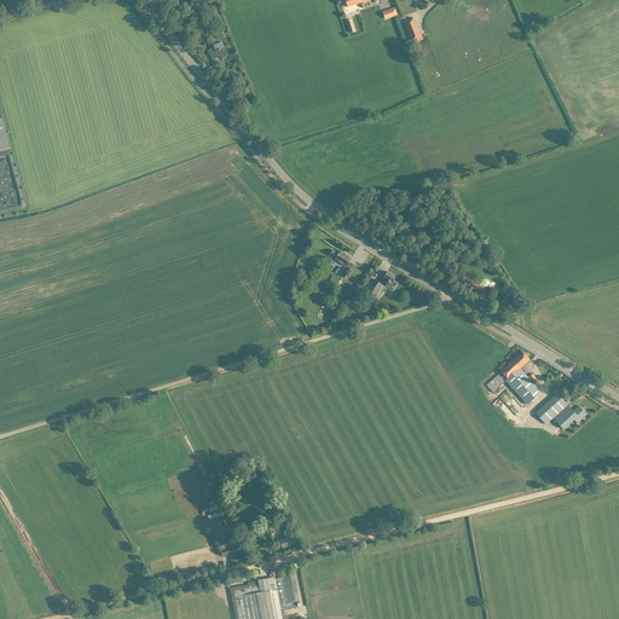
[(345,0),(348,11),(353,9),(354,11),(363,9),(362,3),(369,0),(345,0)]
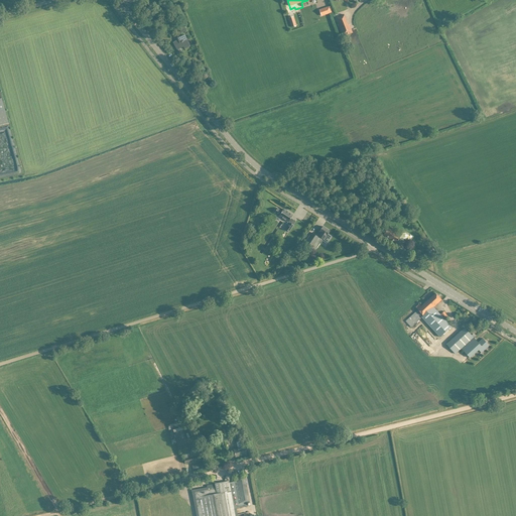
[(319,8),(320,15),(332,13),(331,6),(319,8)]
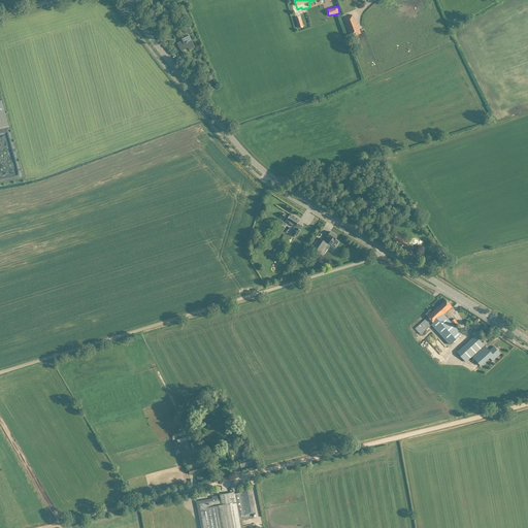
[(353,15),(343,19),(351,36),(361,33),(358,25),(356,26),(353,15)]
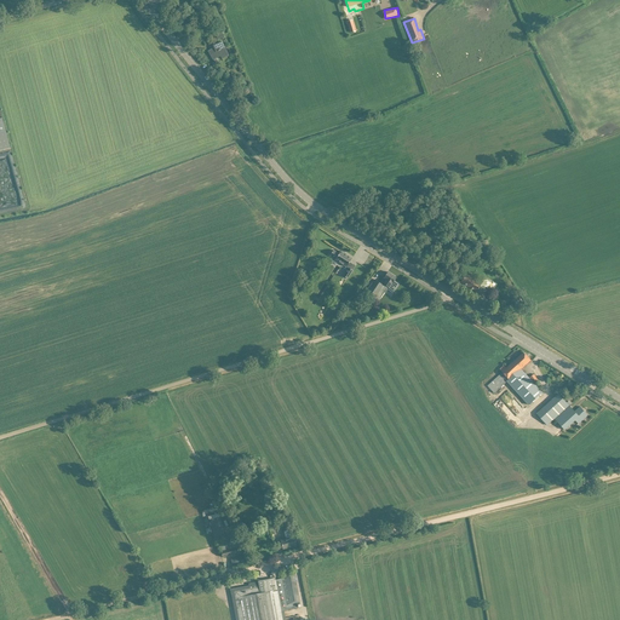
[(214,49),(208,51),(213,59),(218,57),(220,56),(223,59),(227,57),(229,56),(223,42),(222,42),(214,46),(214,49)]
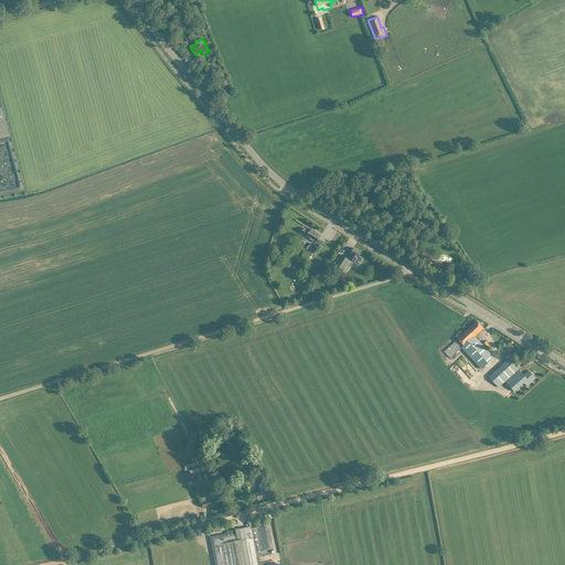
[(0,137),(9,135),(2,108),(0,108),(0,137)]
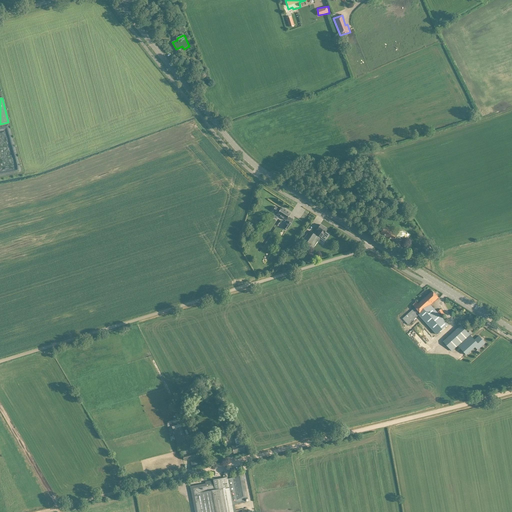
[(291,214),(281,207),(280,210),(275,207),(272,211),(277,214),(286,221),(291,214)]
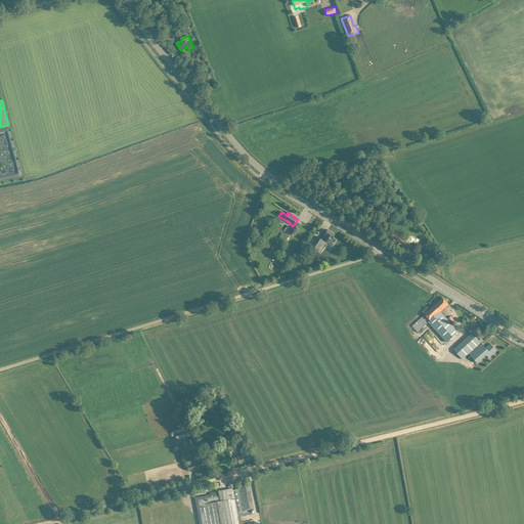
[(316,236),(309,247),(317,252),(321,245),(324,242),(328,244),(332,247),(337,239),(333,237),(335,234),(328,230),(324,234),(322,237),(321,239),(316,236)]
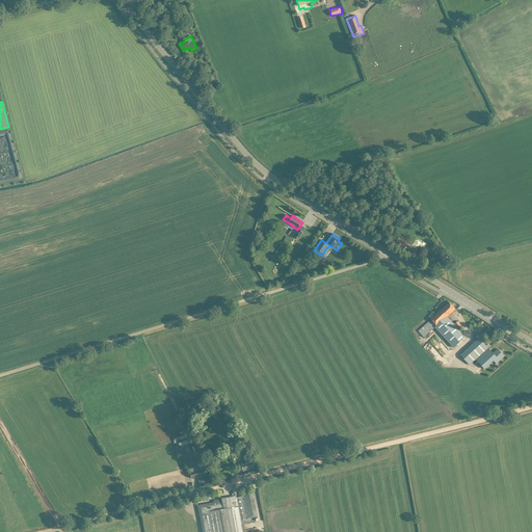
[(399,235),(398,238),(395,242),(408,250),(414,244),(399,235)]
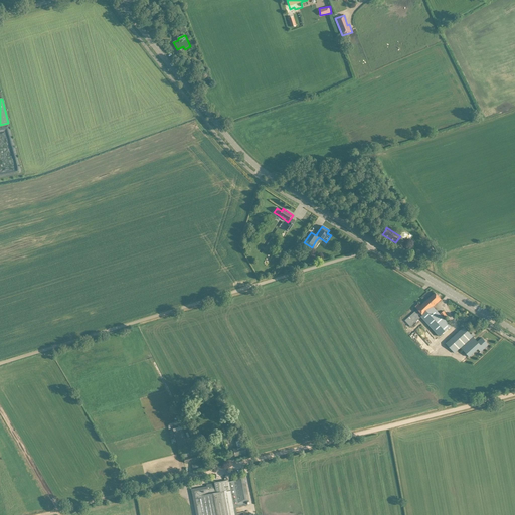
[(403,238),(408,241),(412,236),(407,233),(403,238)]
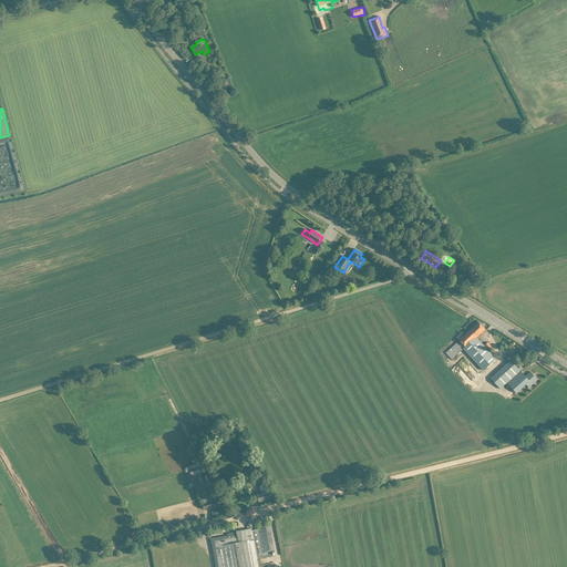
[(480,322),(475,327),(463,337),(461,334),(457,338),(460,340),(446,353),(452,360),(464,349),(484,370),(493,363),(496,359),(476,338),(485,329),(480,322)]
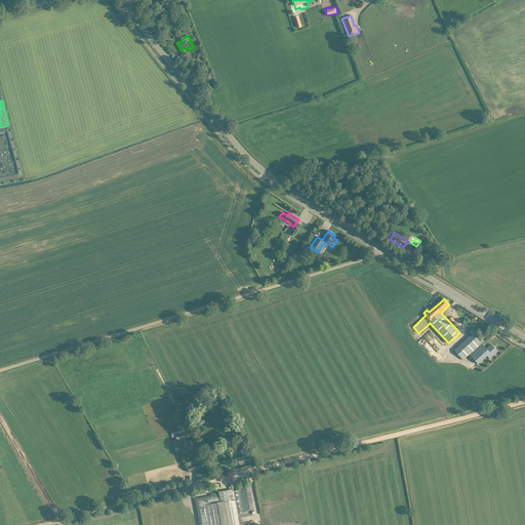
[(474,333),(470,337),(455,351),(463,360),(470,355),(478,347),(482,344),(474,333)]
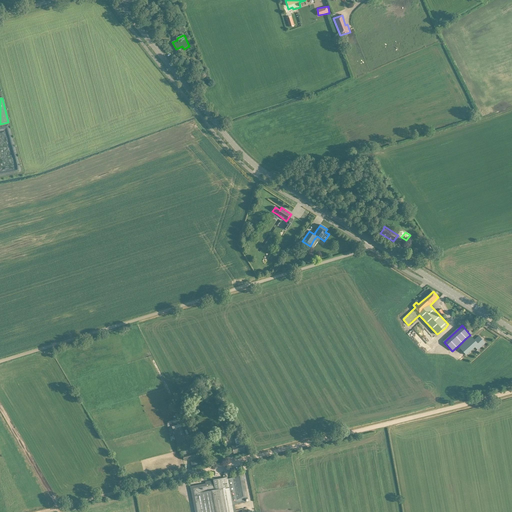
[(466,338),(458,346),(466,355),(475,347),(478,350),(486,343),(479,336),(474,340),(470,335),(466,338)]
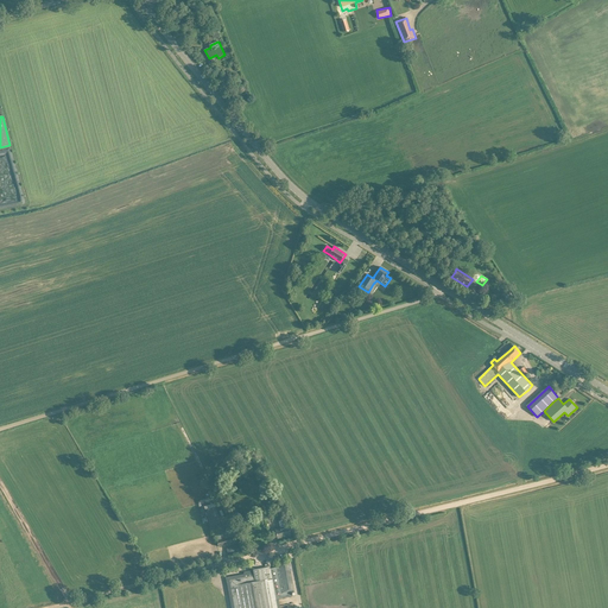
[(215,504),(203,507),(204,510),(206,510),(209,521),(211,530),(221,529),(217,514),(215,504)]
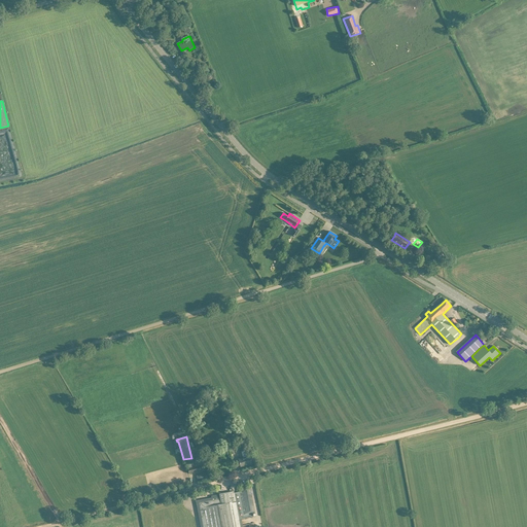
[(244,442),(240,443),(239,443),(241,452),(242,452),(247,450),(244,442)]
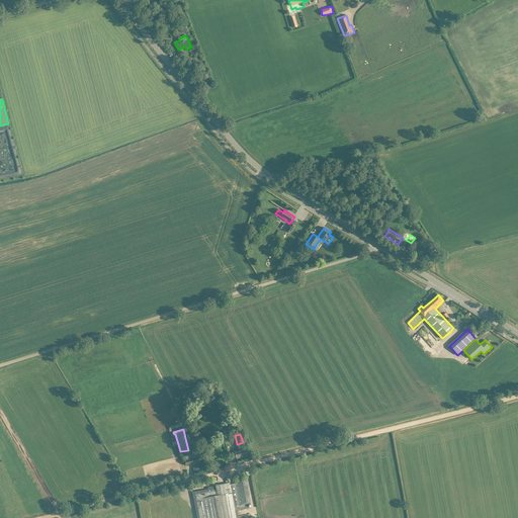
[(234,451),(235,454),(237,459),(248,456),(246,448),(234,451)]
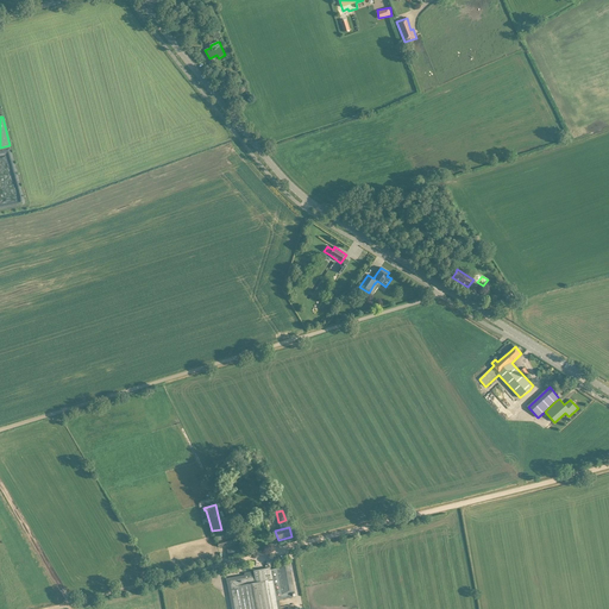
[(230,528),(215,533),(218,541),(233,538),(232,532),(231,532),(230,528)]
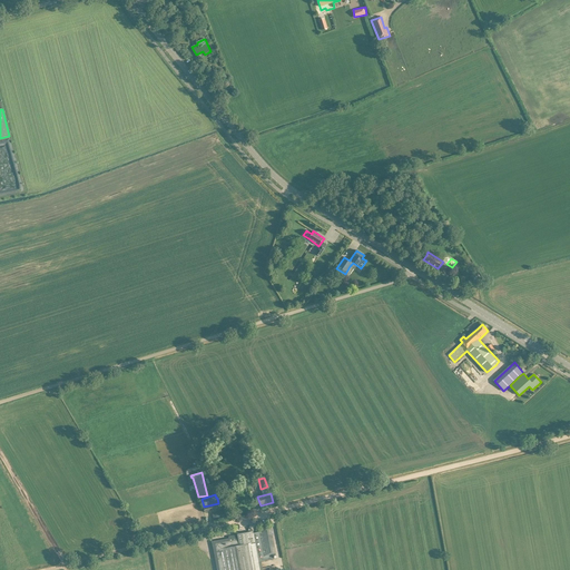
[(218,503),(204,507),(205,512),(210,511),(209,509),(219,507),(218,503)]
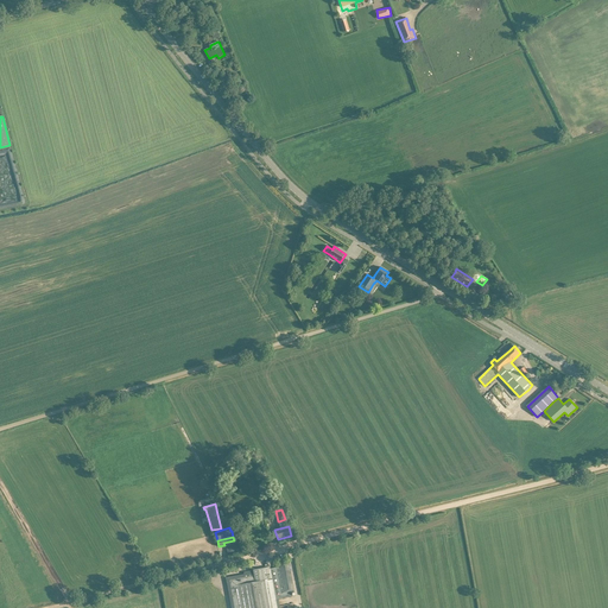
[(276,569),(270,570),(270,567),(253,570),(254,576),(229,580),(234,607),(277,607),(276,600),(292,596),(291,590),(293,590),(289,561),(274,563),(276,569)]
